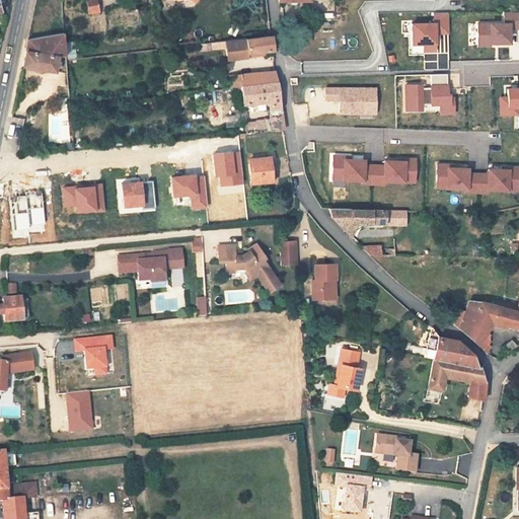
[(98,9),(89,11),(91,23),(100,21),(99,17),(98,9)]
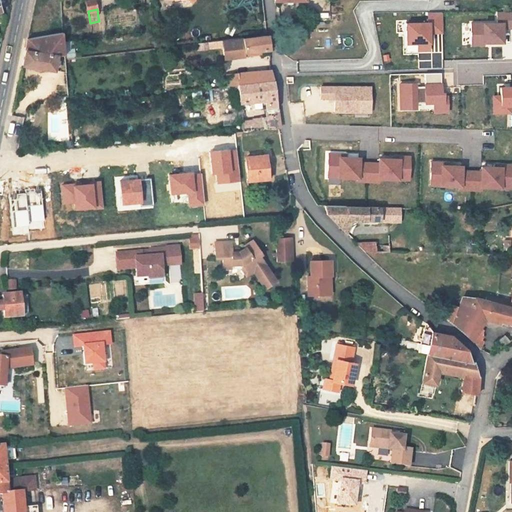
[(469,22),(470,47),(504,45),(503,31),(511,30),(511,20),(511,11),(495,12),(495,20),(469,22)]
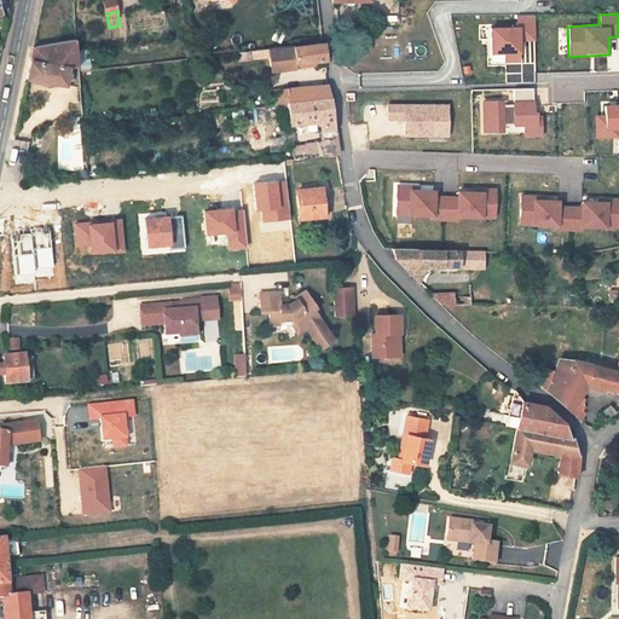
[(487,27),(489,64),(520,64),(520,41),(536,41),(534,15),(515,15),(515,27),(487,27)]
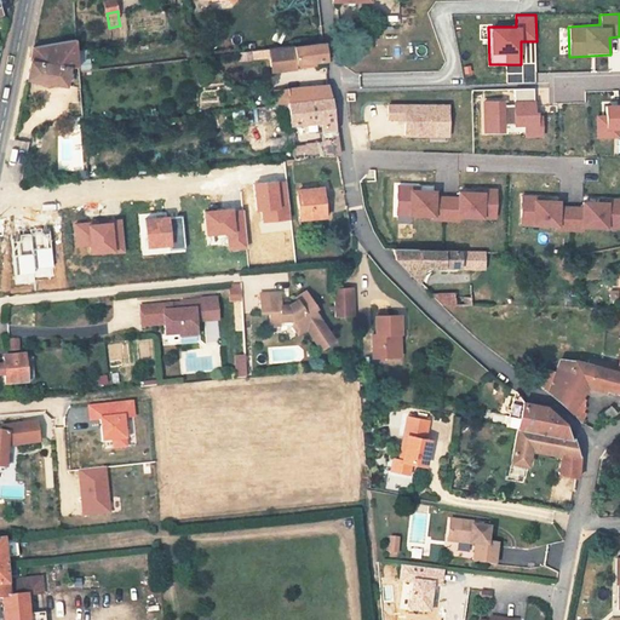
[(329,45),(274,52),(275,69),(332,62),(329,45)]
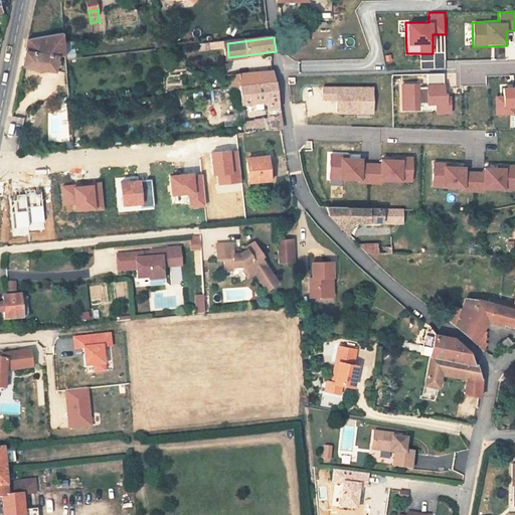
[(67,38),(46,41),(31,44),(26,71),(57,76),(60,60),(69,59),(67,38)]
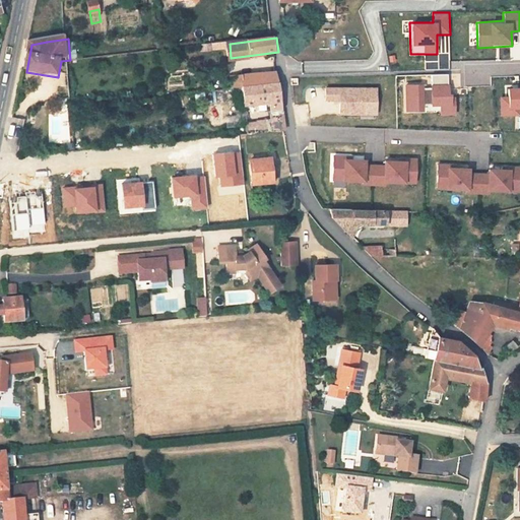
[(438,116),(455,115),(454,94),(449,94),(448,73),(430,74),(431,83),(403,84),(404,112),(438,111),(438,116)]
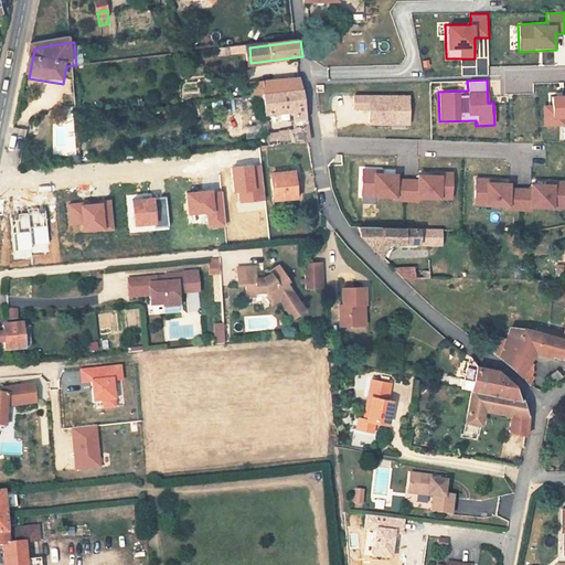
[(264,87),(265,99),(307,96),(301,83),(264,87)]
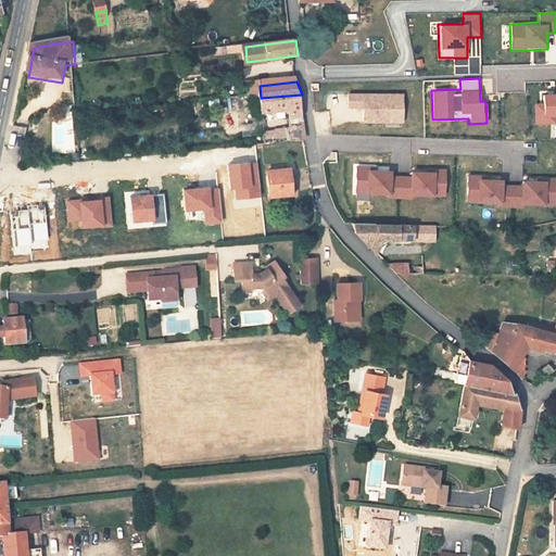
[(261,98),(260,86),(250,87),(251,99),(261,98)]
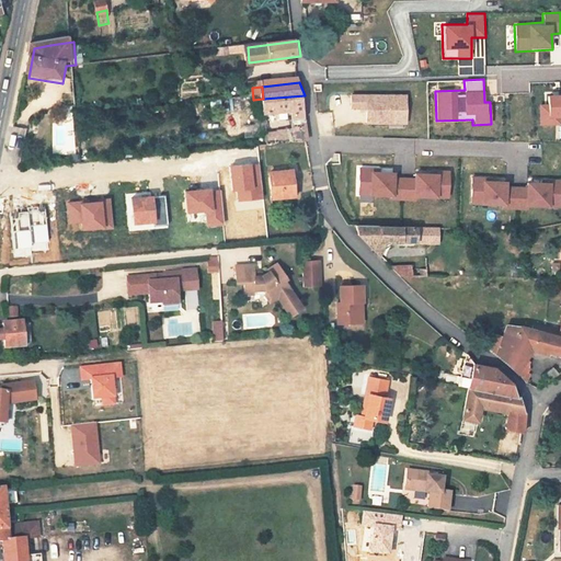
[(364,125),(405,125),(405,93),(351,93),(351,110),(364,110),(364,125)]
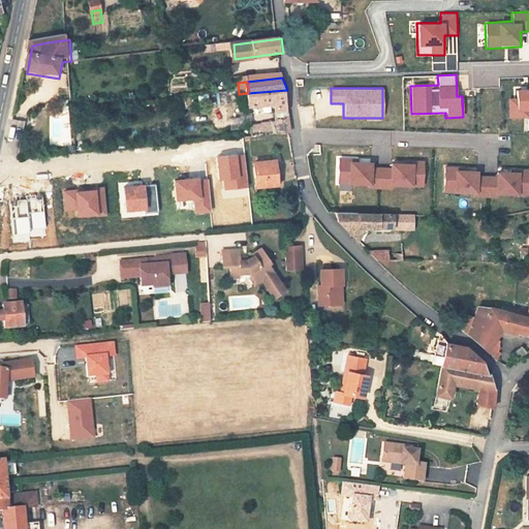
[(528,111),(528,89),(515,89),(515,98),(507,98),(507,119),(528,119),(528,112),(528,111)]
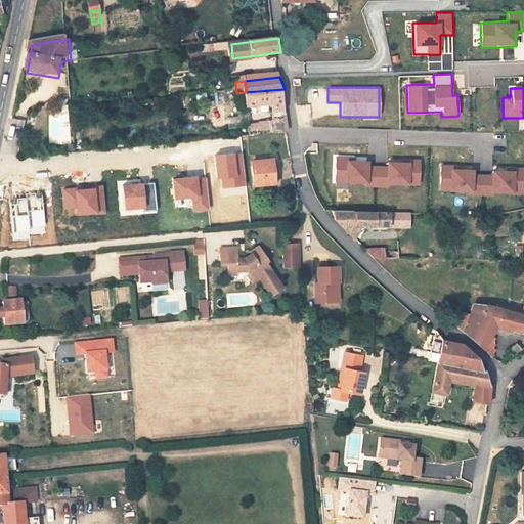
[(246,92),(248,108),(271,105),(274,125),(249,127),(250,138),(291,134),(285,89),(246,92)]
